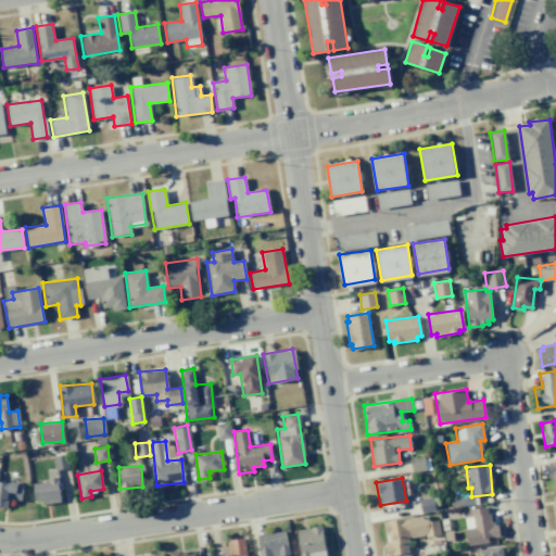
[(33,482),(36,505),(61,501),(57,479),(33,482)]
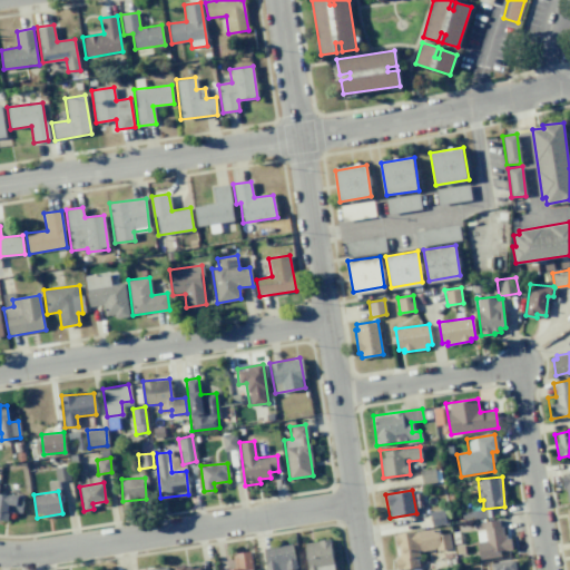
[(0,520),(8,521),(8,513),(21,513),(22,495),(0,493),(0,520)]
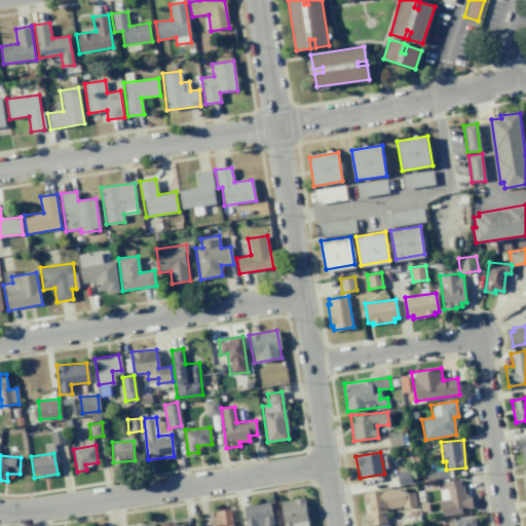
[(442,516),(471,513),(470,497),(463,497),(462,480),(439,482),(442,516)]
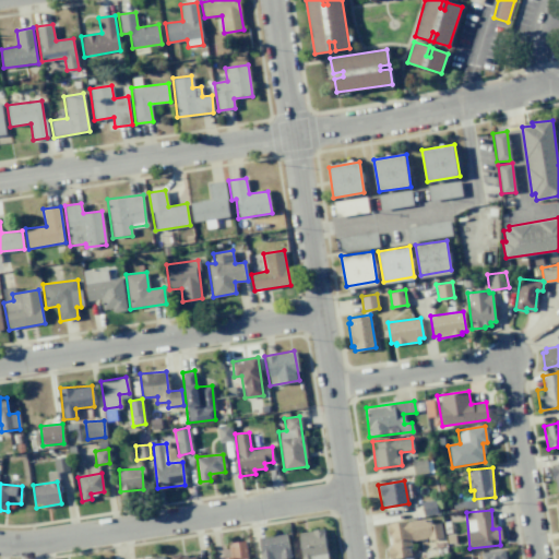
[(385,524),(390,558),(412,556),(409,542),(441,537),(440,523),(430,524),(429,519),(385,524)]
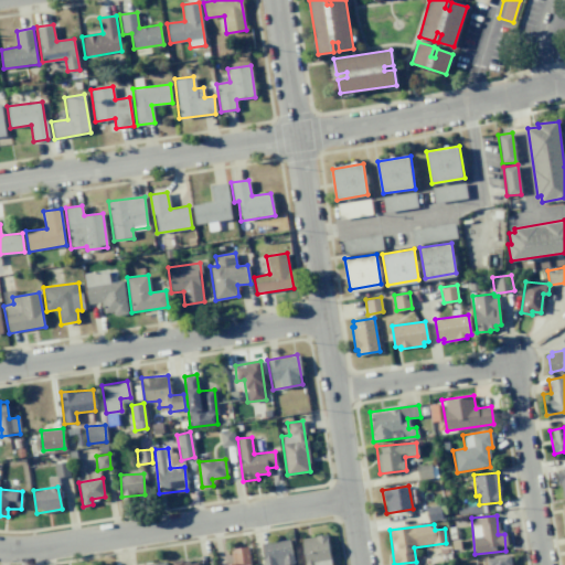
[(331,564),(327,534),(300,537),(305,564),(331,564)]
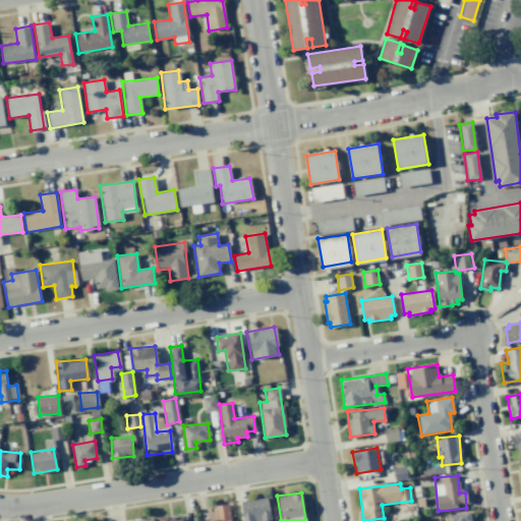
[(242,520),(268,520),(271,520),(268,498),(240,502),(242,520)]
